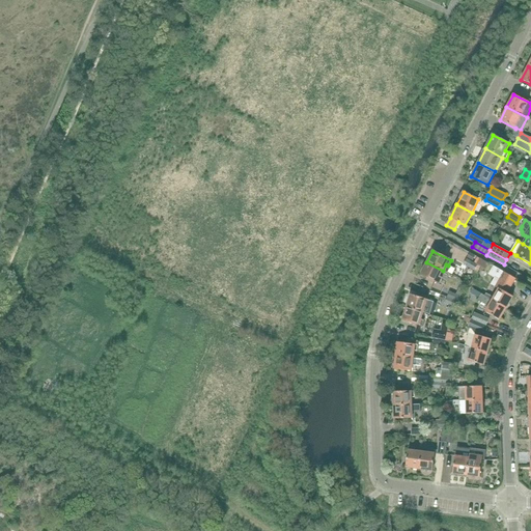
[(474,270),(477,266),(467,259),(464,264),(474,270)]
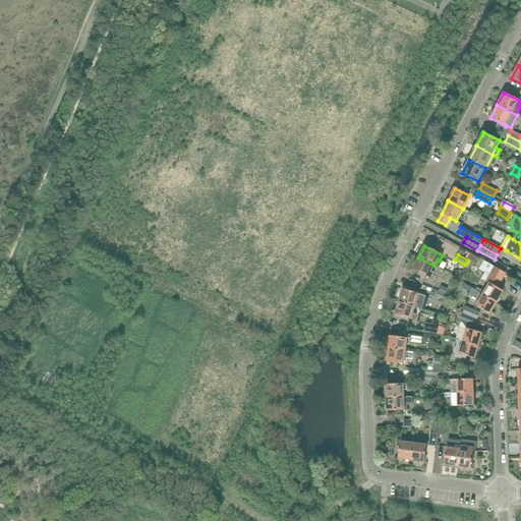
[(435,266),(418,257),(412,270),(430,279),(433,274),(430,272),(435,266)]
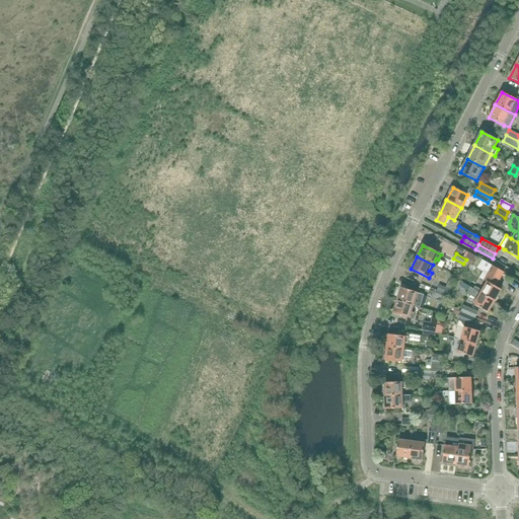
[(504,273),(489,264),(485,262),(484,264),(480,270),(488,274),(485,281),(488,283),(480,294),(495,302),(502,290),(494,286),(496,281),(499,282),(504,273)]
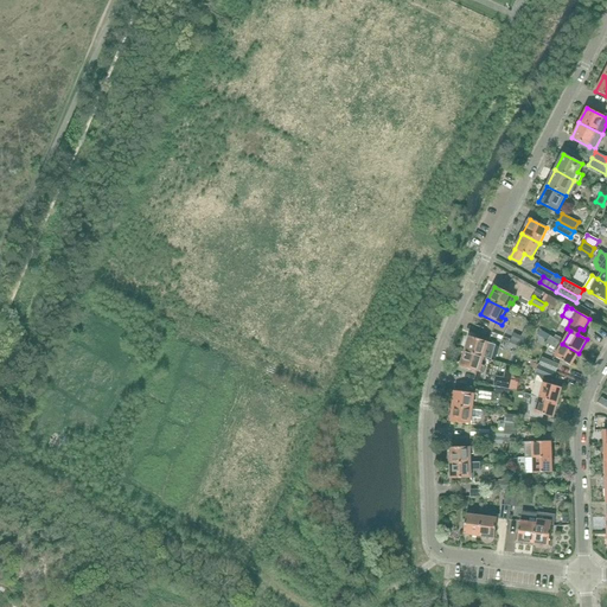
[(529,336),(530,332),(525,328),(521,337),(513,333),(511,340),(524,345),(529,336)]
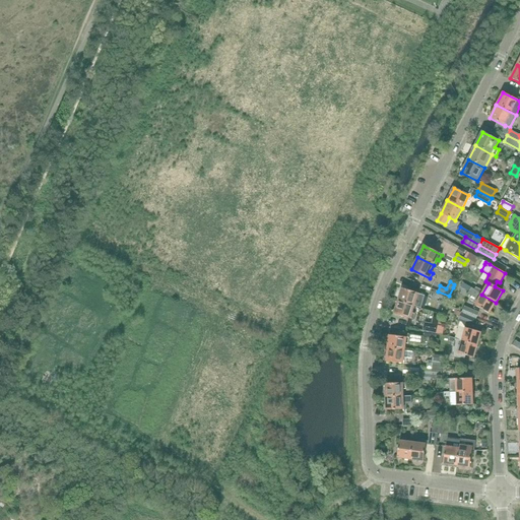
[(420,309),(425,296),(402,288),(398,302),(414,307),(420,309)]
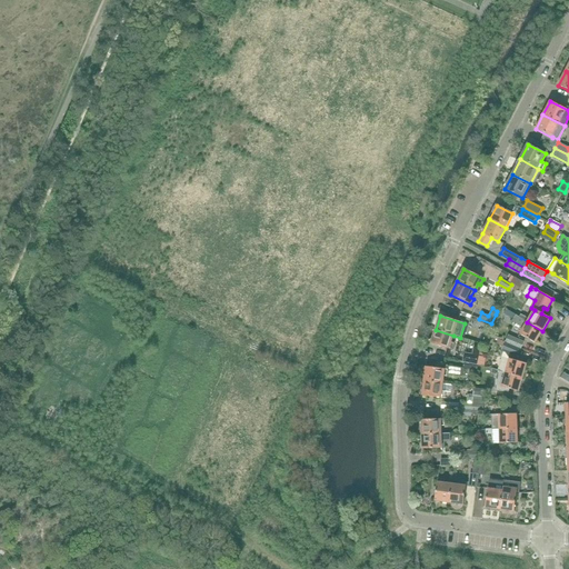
[(542,331),(527,322),(516,316),(510,326),(521,332),(520,335),(536,343),(542,331)]
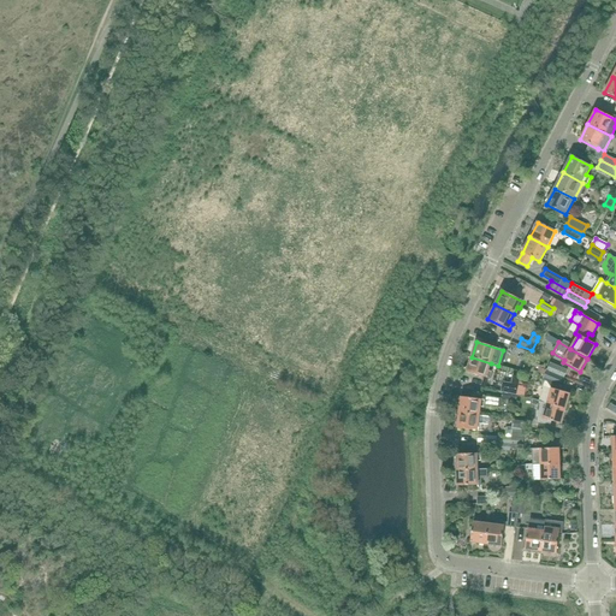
[(529,355),(532,350),(519,345),(516,351),(529,356),(529,355)]
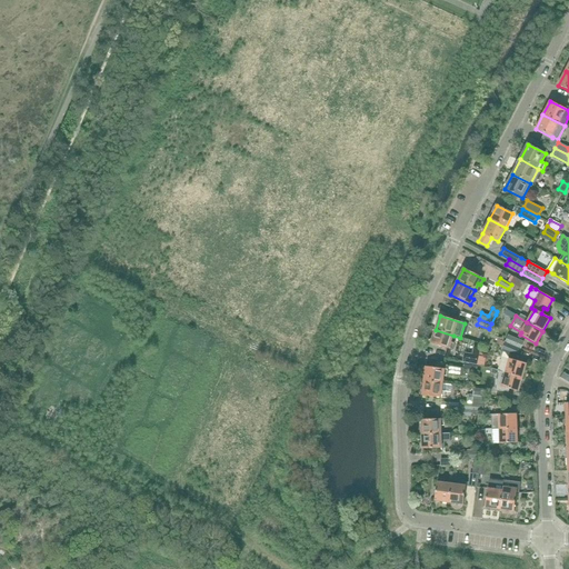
[(451,342),(453,336),(436,330),(431,343),(452,350),(455,343),(451,342)]
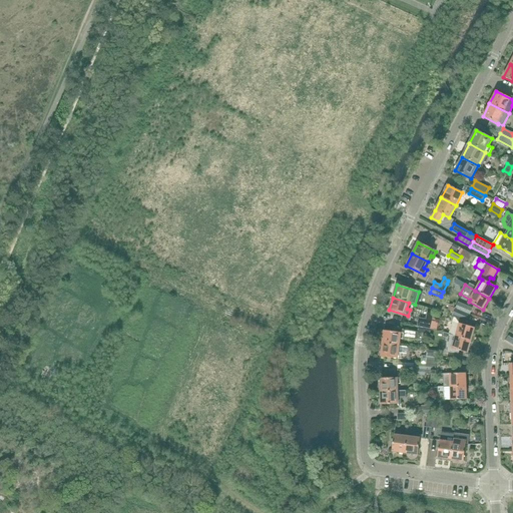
[(472,309),(466,306),(460,303),(457,310),(470,315),(472,309)]
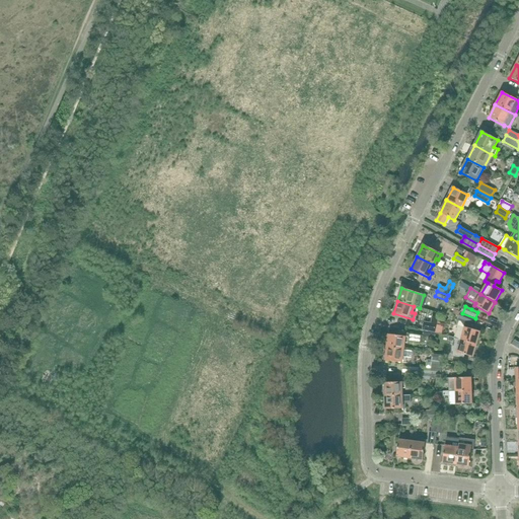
[(472,325),(475,318),(462,313),(459,320),(460,320),(455,339),(476,345),(480,332),(465,327),(466,323),(472,325)]
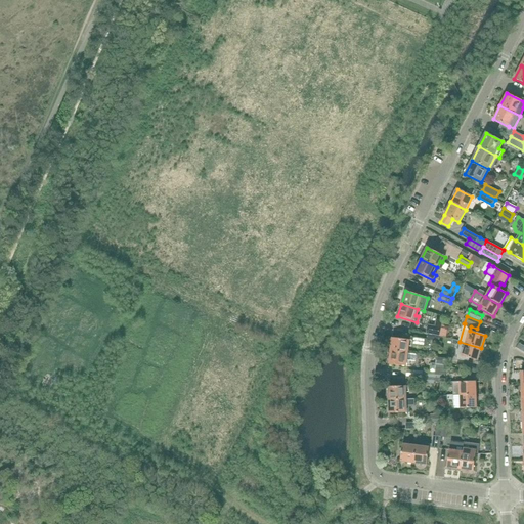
[(435,329),(429,328),(428,334),(439,336),(440,330),(442,321),(437,320),(435,329)]
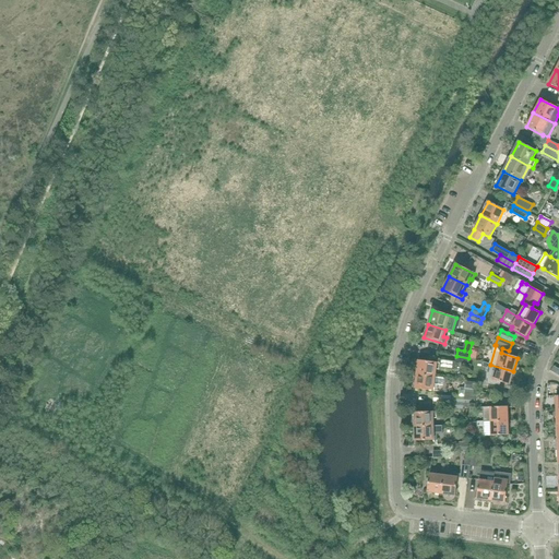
[(454,370),(455,361),(439,359),(438,364),(418,360),(417,375),(436,377),(436,369),(439,370),(439,368),(454,370)]
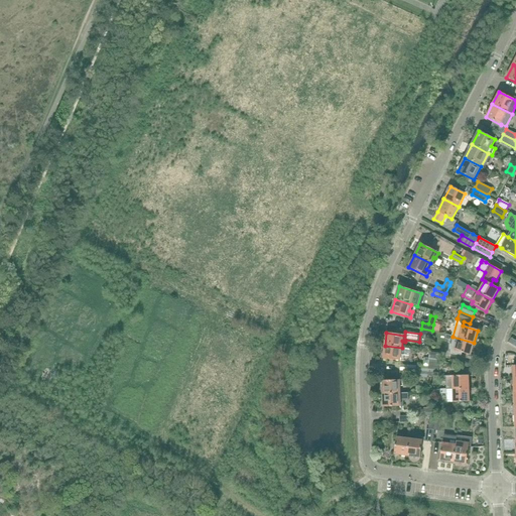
[(474,343),(453,337),(446,335),(445,339),(450,341),(448,354),(461,356),(462,353),(471,356),(474,343)]
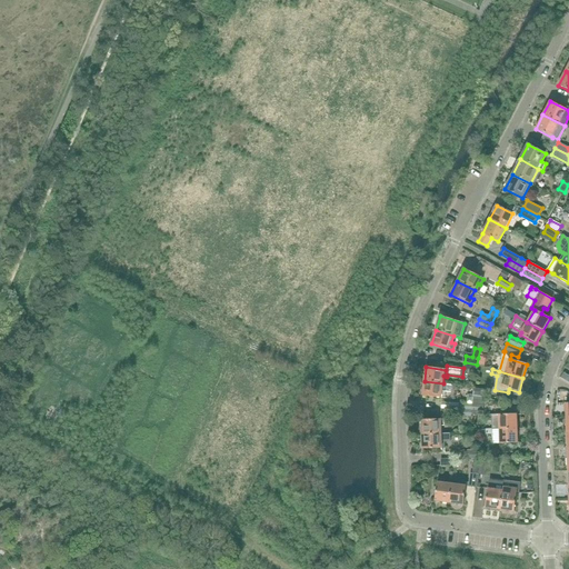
[(442,391),(443,383),(425,381),(422,396),(445,399),(446,392),(442,391)]
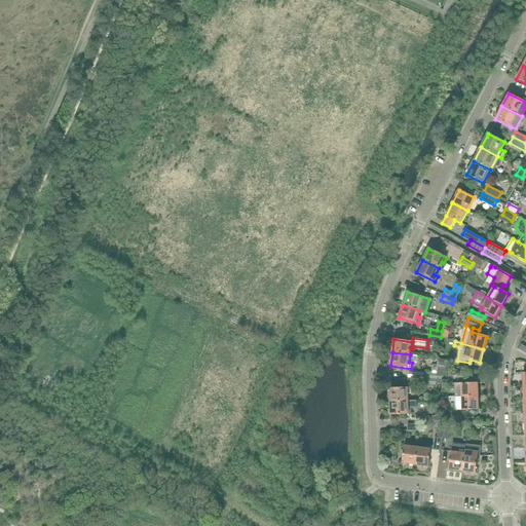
[(461,397),(478,397),(478,383),(449,384),(449,388),(455,387),(455,397),(456,397),(461,397)]
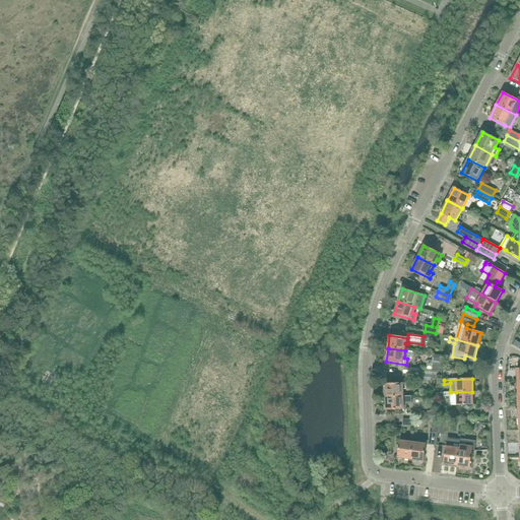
[(403,389),(406,389),(406,383),(385,384),(386,397),(403,396),(403,389)]
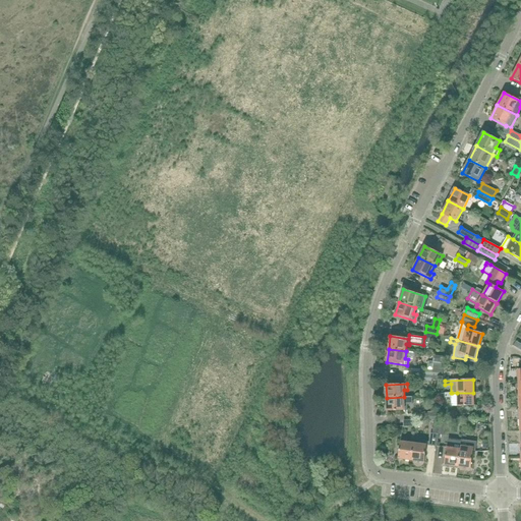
[(458,406),(474,406),(473,393),(457,393),(458,406)]
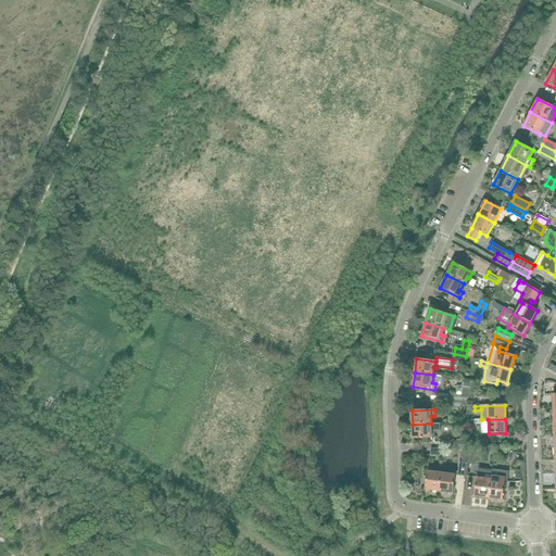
[(413,439),(434,438),(434,431),(440,431),(440,424),(431,424),(413,425),(413,439)]
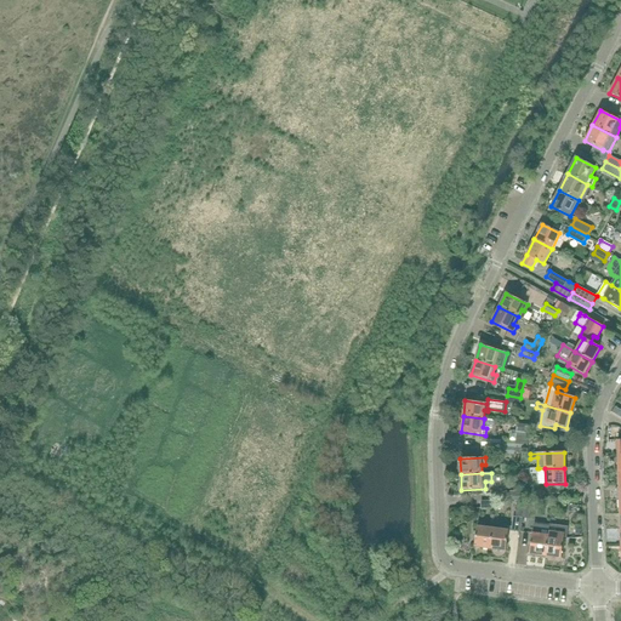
[(484,528),(485,524),(478,523),(474,547),(490,550),(493,528),(484,528)]
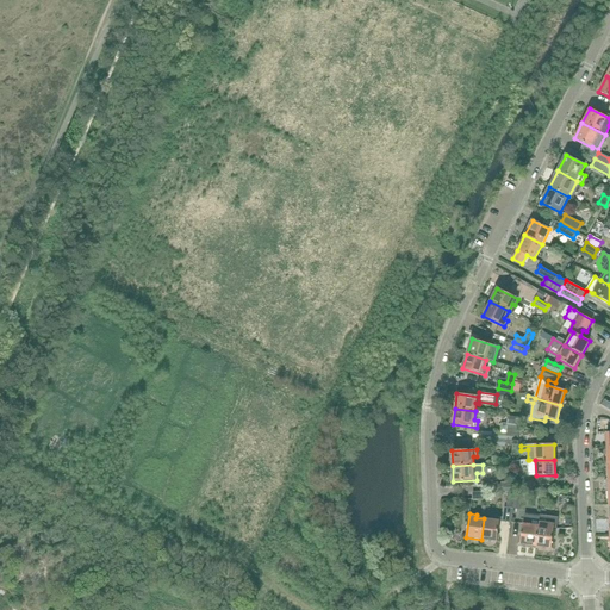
[(556,529),(558,518),(540,515),(540,518),(536,546),(552,548),(554,528),(556,529)]
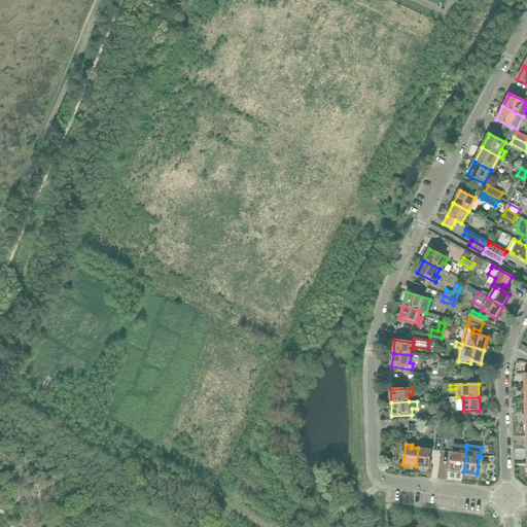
[(429,467),(432,447),(426,446),(425,449),(418,448),(416,466),(429,467)]
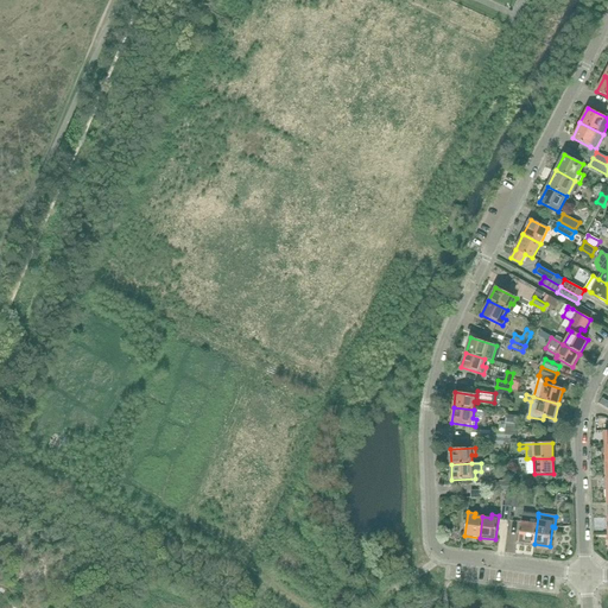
[(534,544),(538,517),(530,515),(529,519),(521,519),(519,543),(534,544)]
